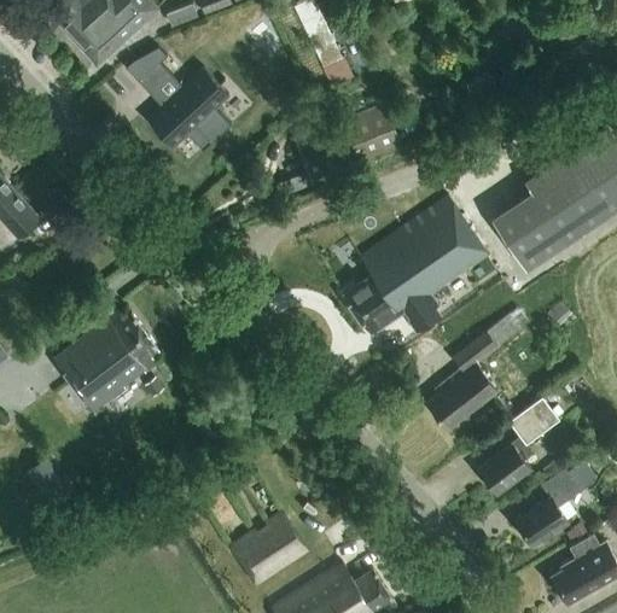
[(77,0),(76,0),(56,0),(45,11),(97,66),(157,10),(147,0),(77,0)]
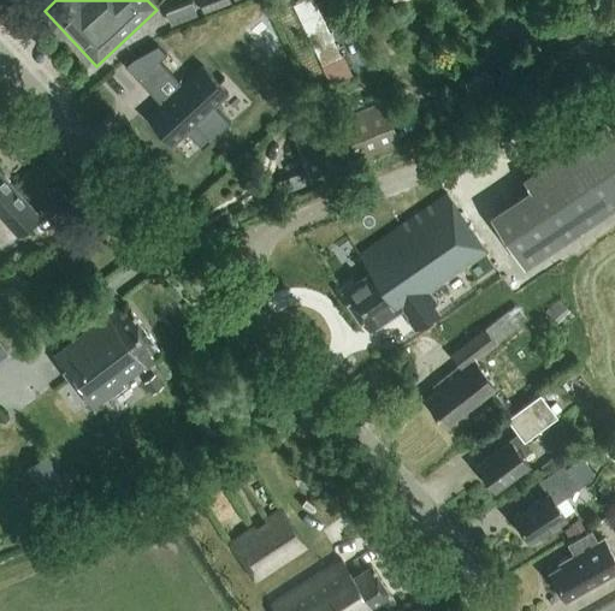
[(196,0),(203,18),(232,7),(229,0),(196,0)]
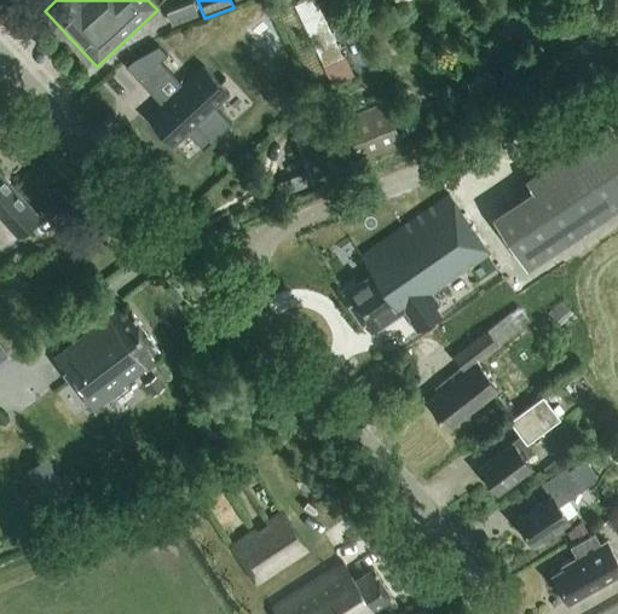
[(328,67),(346,58),(318,0),(313,0),(299,7),(328,67)]
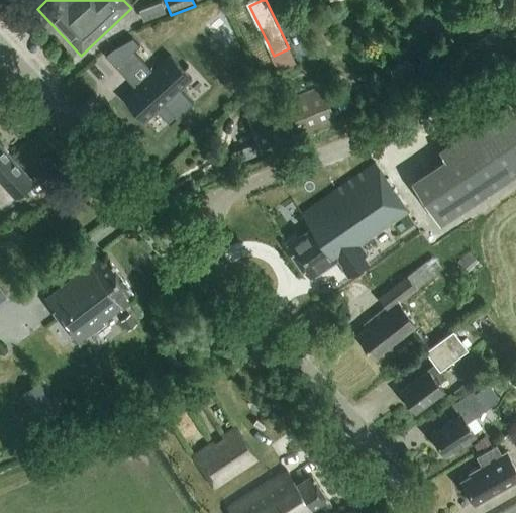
[(294,0),(301,16),(320,8),(316,0),(294,0)]
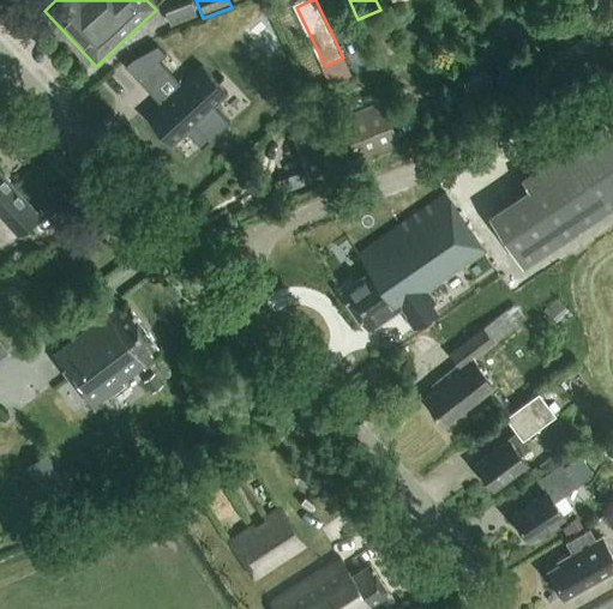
[(168,30),(194,19),(187,1),(161,12),(168,30)]
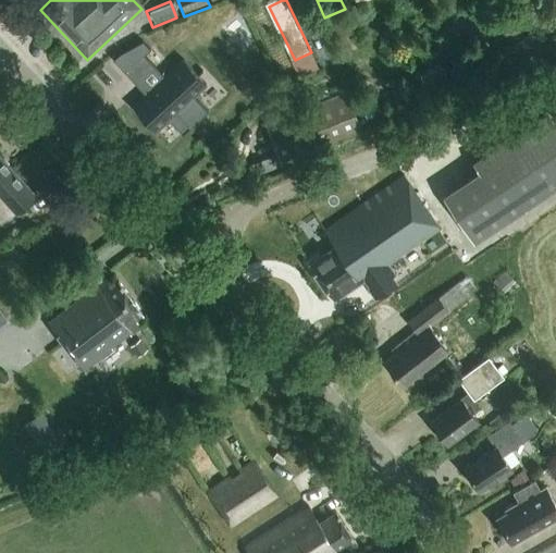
[(283,85),(295,80),(262,12),(251,17),(283,85)]
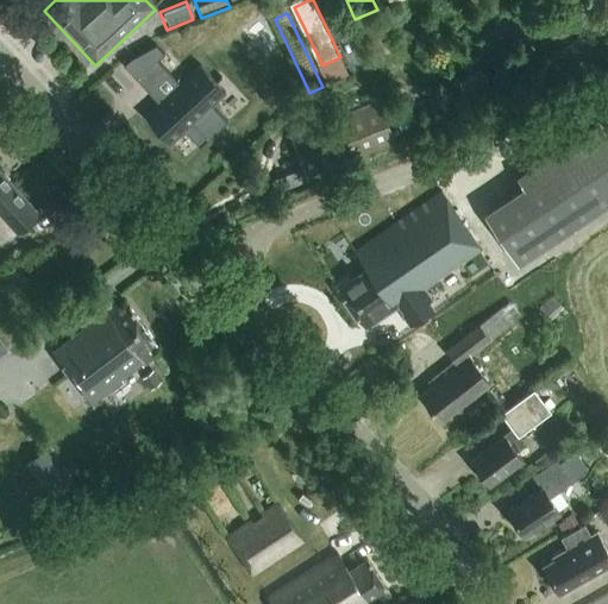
[(123,57),(118,62),(132,79),(161,52),(155,46),(123,57)]
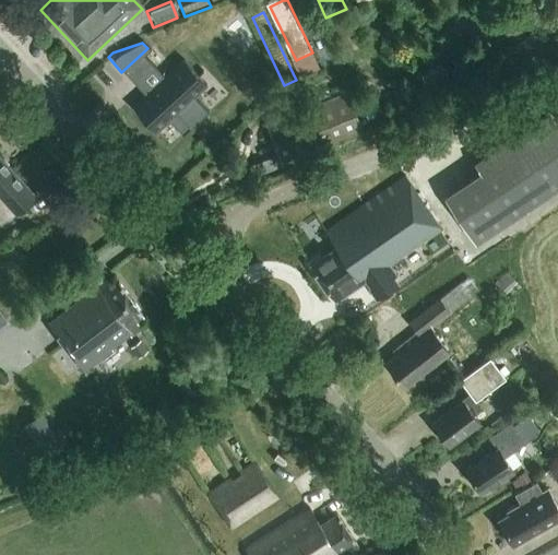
[(180,58),(129,106),(152,130),(173,111),(186,126),(177,133),(178,134),(187,127),(205,110),(191,95),(203,83),(180,58)]
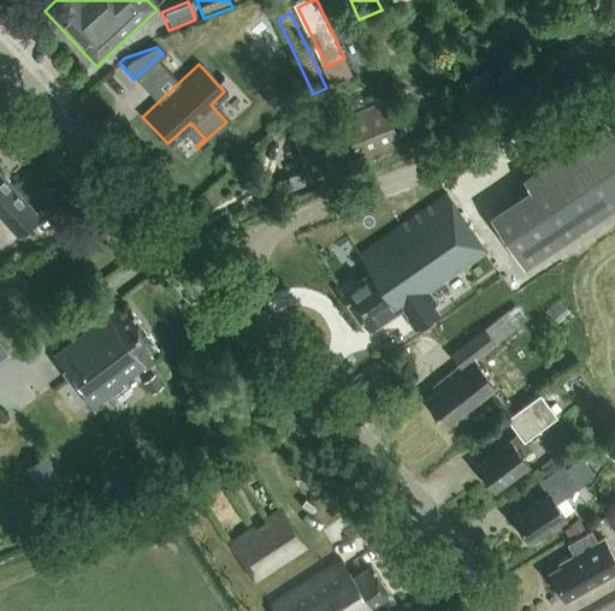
[(531,107),(513,71),(495,79),(512,117),(531,107)]
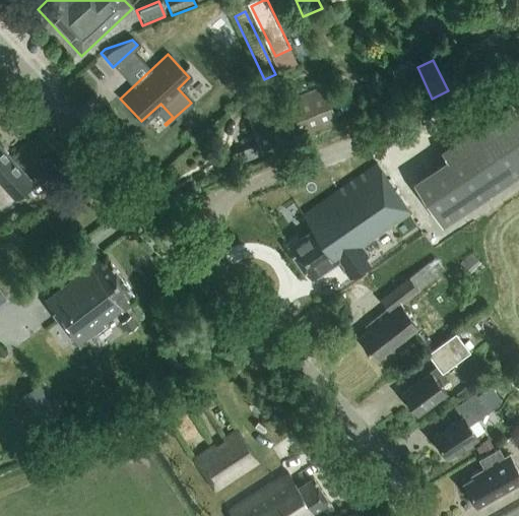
[(263,157),(338,128),(324,89),(249,120),(263,157)]
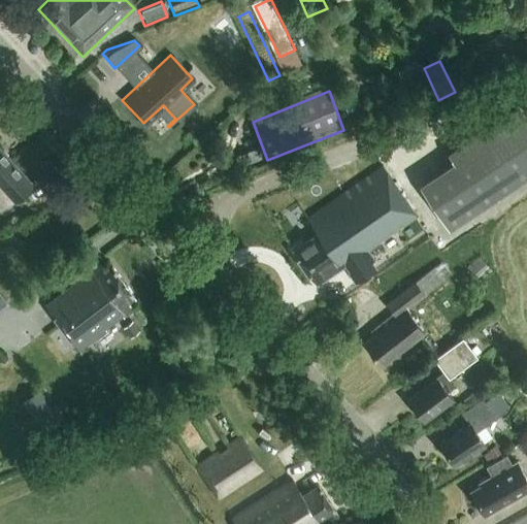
[(420,188),(451,232),(526,181),(526,123),(518,110),(450,156),(455,164),(420,188)]
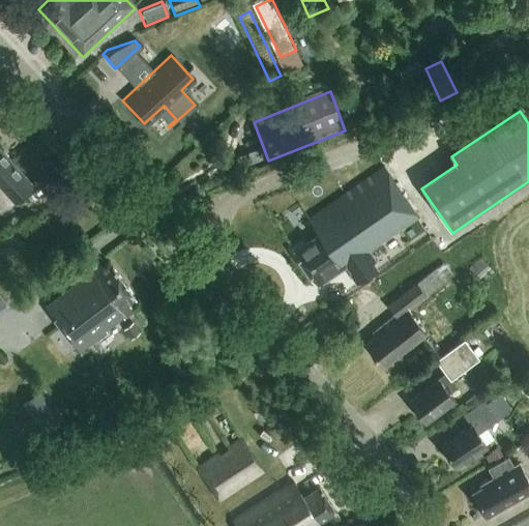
[(0,177),(12,167),(0,152),(0,177)]
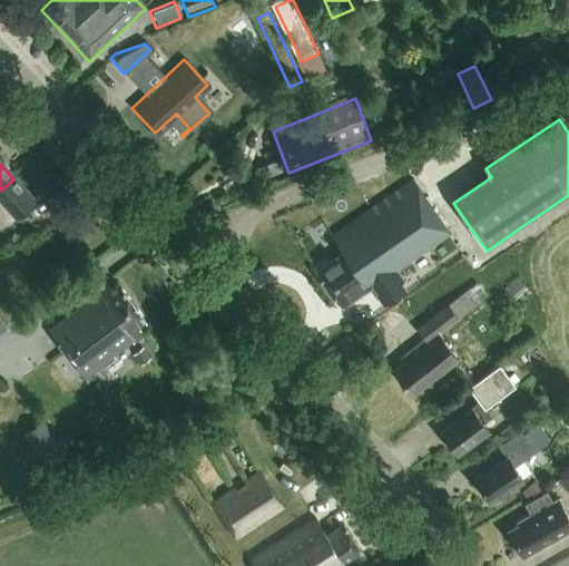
[(36,204),(13,179),(0,191),(0,202),(18,222),(36,204)]
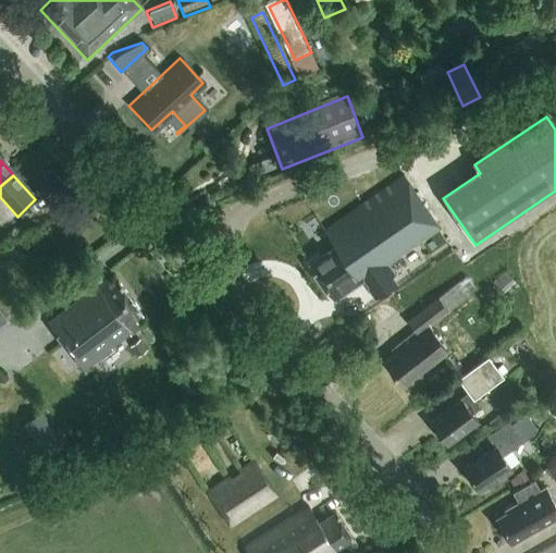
[(439,250),(447,244),(440,233),(441,232),(405,180),(325,235),(336,252),(310,270),(336,305),(368,283),(373,291),(370,293),(377,302),(397,287),(393,280),(395,279),(388,269),(431,240),(439,250)]
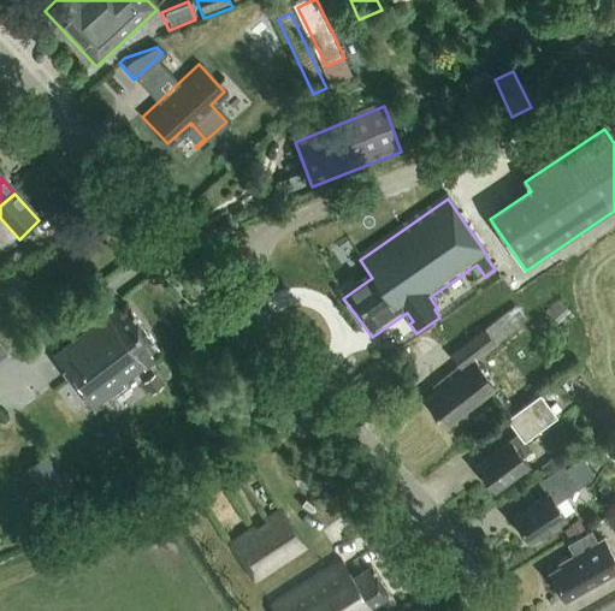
[(560,334),(574,321),(561,304),(545,318),(560,334)]
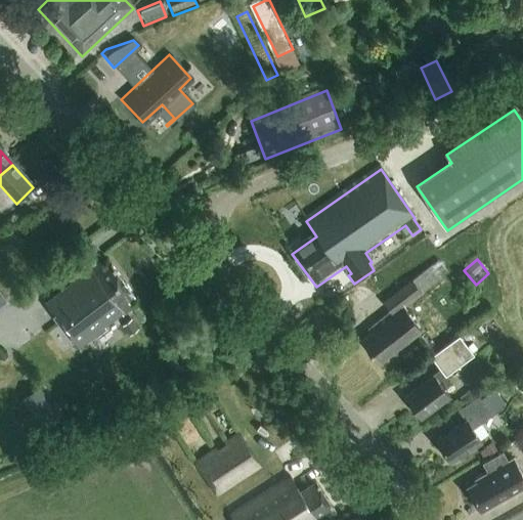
[(129,303),(135,298),(112,267),(105,272),(100,266),(46,307),(80,352),(106,333),(105,331),(122,317),(123,318),(134,310),(129,303)]
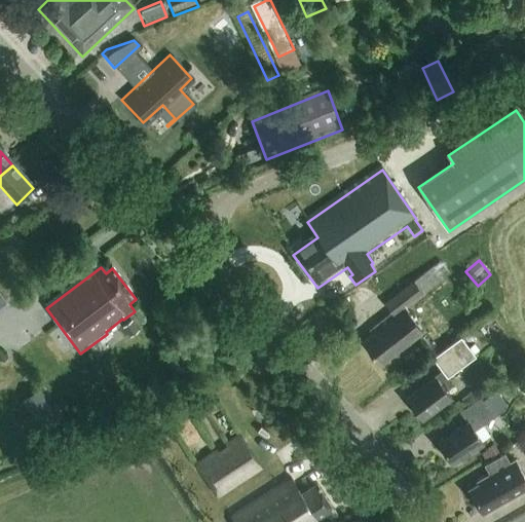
[(444,282),(435,269),(415,285),(385,307),(396,321),(363,346),(380,369),(424,335),(406,311),(444,282)]
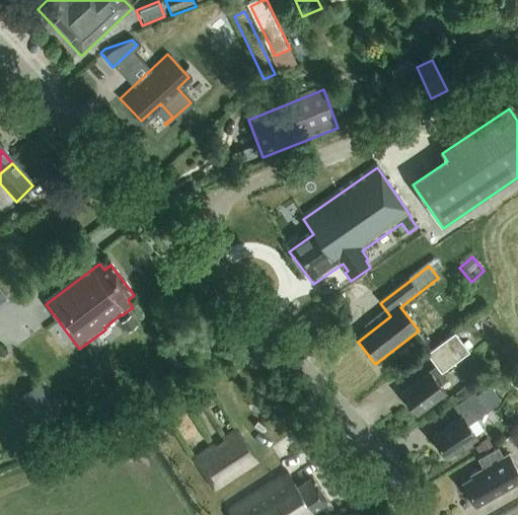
[(0,306),(10,299),(0,284),(0,306)]
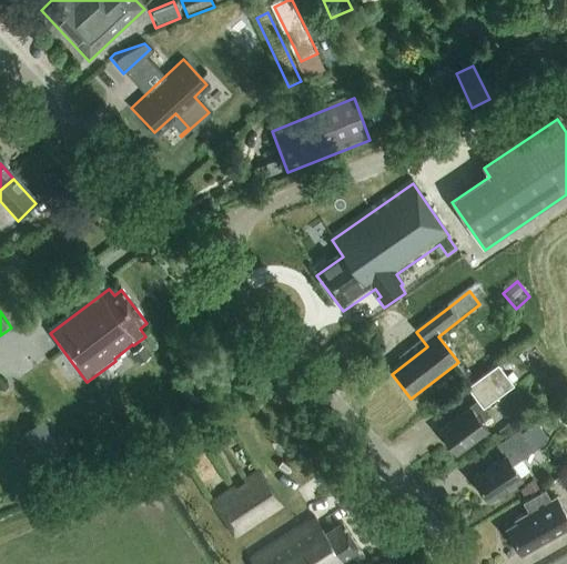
[(143,350),(133,359),(141,369),(151,361),(143,350)]
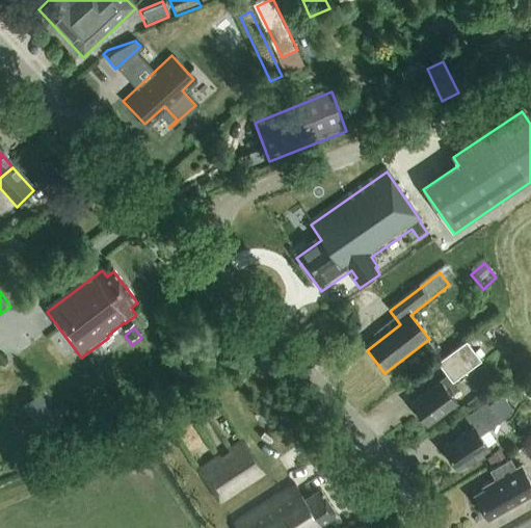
[(454,385),(481,364),(479,362),(485,358),(481,351),(475,355),(467,345),(439,366),(448,378),(441,384),(442,386),(413,408),(427,428),(456,406),(449,395),(457,389),(454,385)]
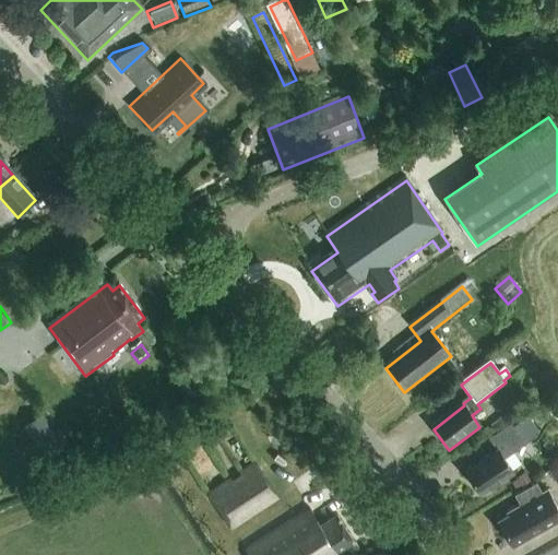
[(557,402),(556,401),(546,414),(557,423),(557,402)]
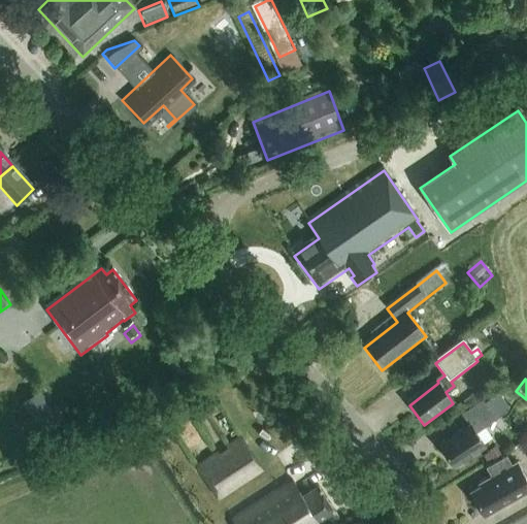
[(40,392),(22,406),(42,434),(61,420),(40,392)]
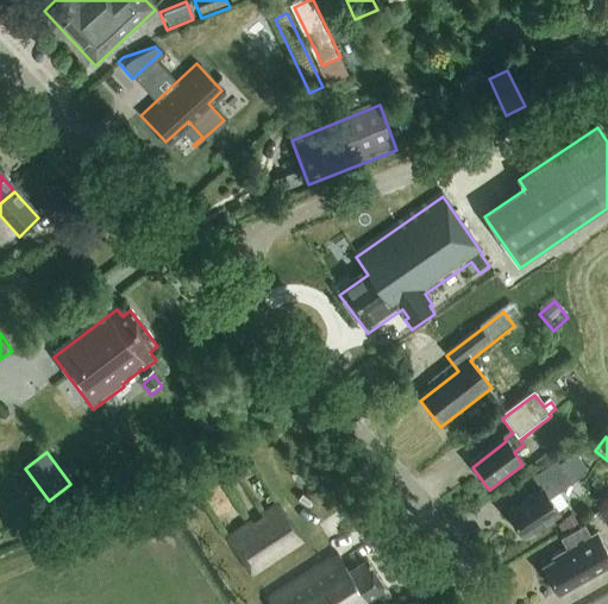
[(574,454),(559,464),(572,483),(582,477),(585,471),(574,454)]
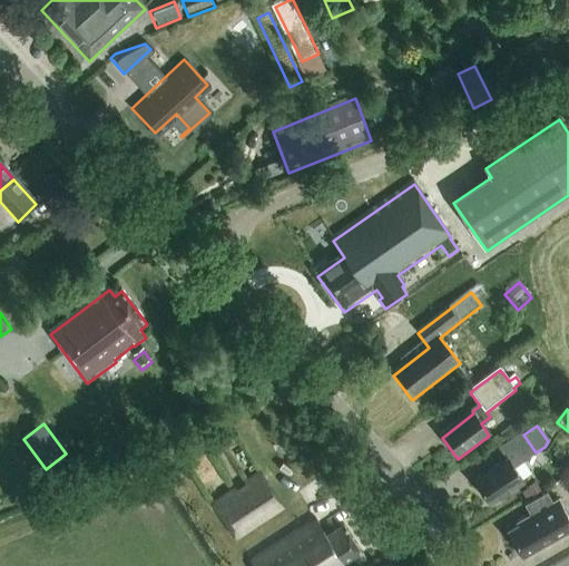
[(512,470),(522,464),(535,456),(520,435),(496,450),(504,464),(476,484),(491,508),(523,487),(512,470)]
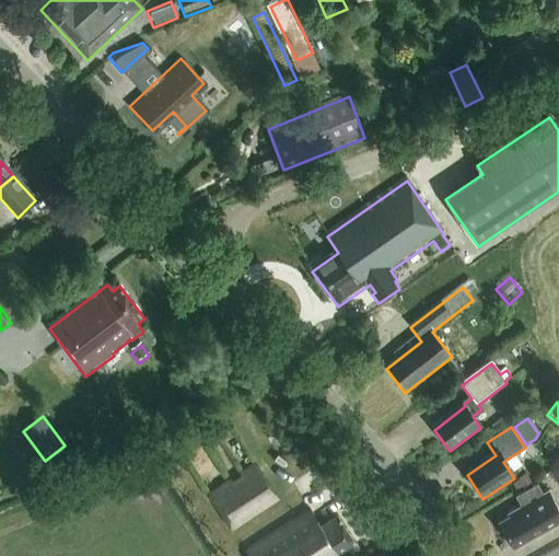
[(229,534),(277,502),(253,465),(236,476),(237,478),(229,484),(228,482),(205,497),(229,534)]
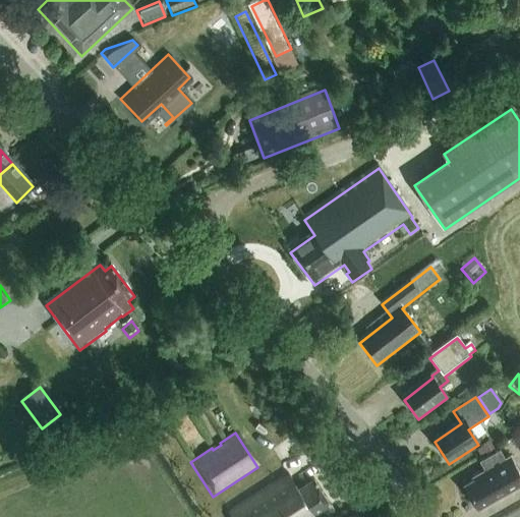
[(478,514),(508,498),(519,491),(519,475),(512,461),(506,464),(501,456),(481,466),(487,477),(465,490),(472,503),(470,504),(474,512),(476,511),(478,514)]
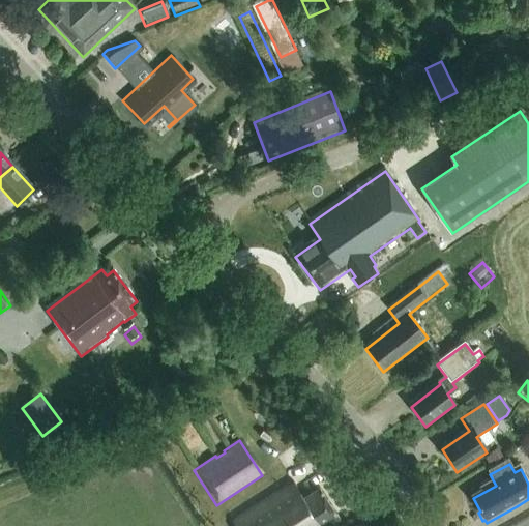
[(340,525),(342,524),(320,490),(304,500),(294,485),(234,523),(235,525),(340,525)]
